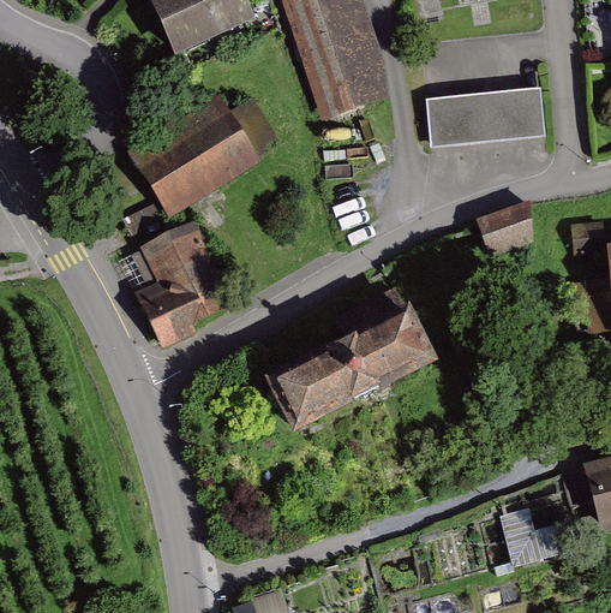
[(157,0),(180,48),(258,12),(252,0),(157,0)]
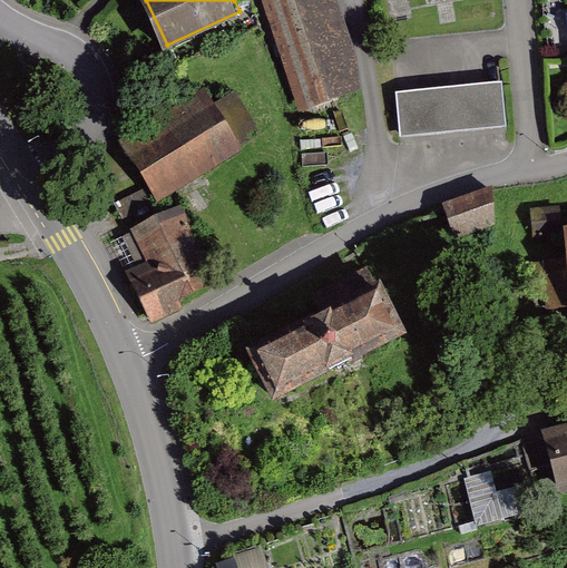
[(265,0),(297,101),(353,84),(326,0),(265,0)]
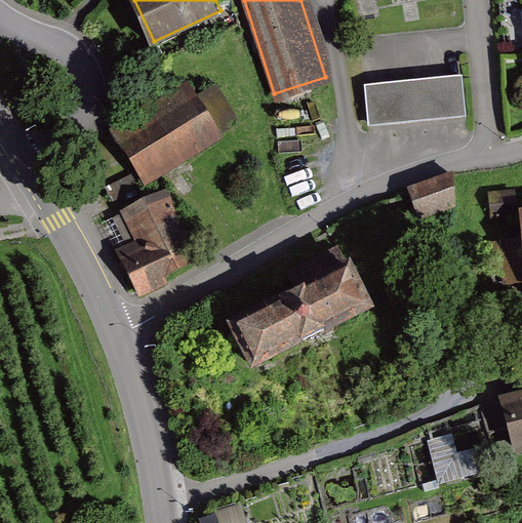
[(408,79),(362,83),(365,123),(460,115),(457,75),(408,79)]
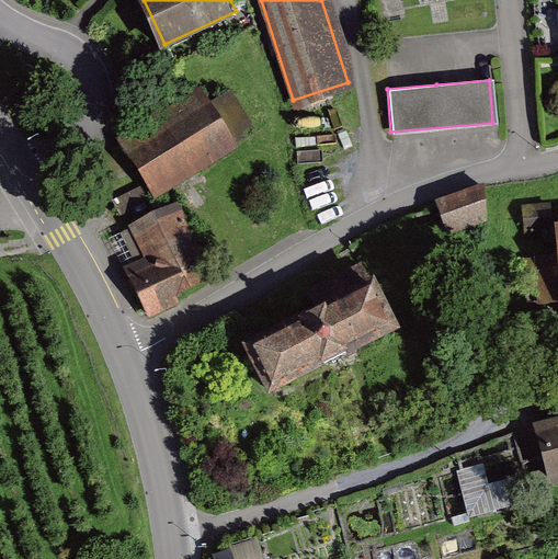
[(204,94),(124,145),(159,198),(238,149),(204,94)]
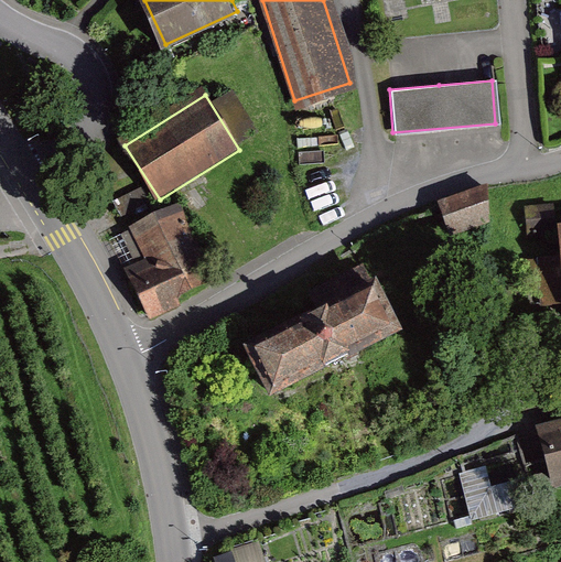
[(449,235),(489,220),(478,186),(438,200),(449,235)]
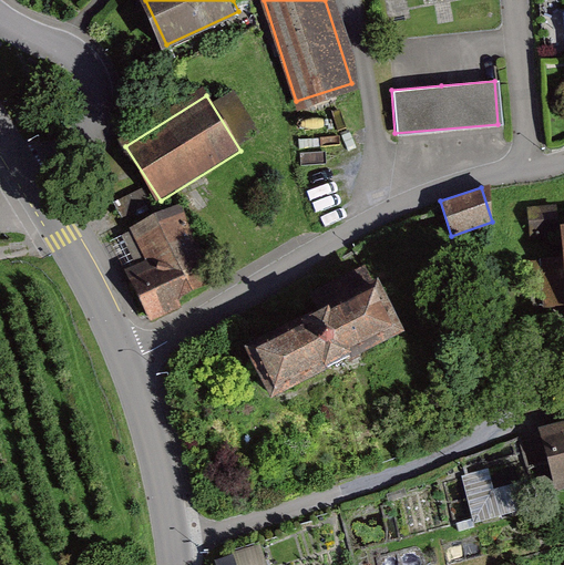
[(180,307),(176,299),(218,278),(180,201),(129,227),(144,259),(124,269),(150,321),(180,307)]
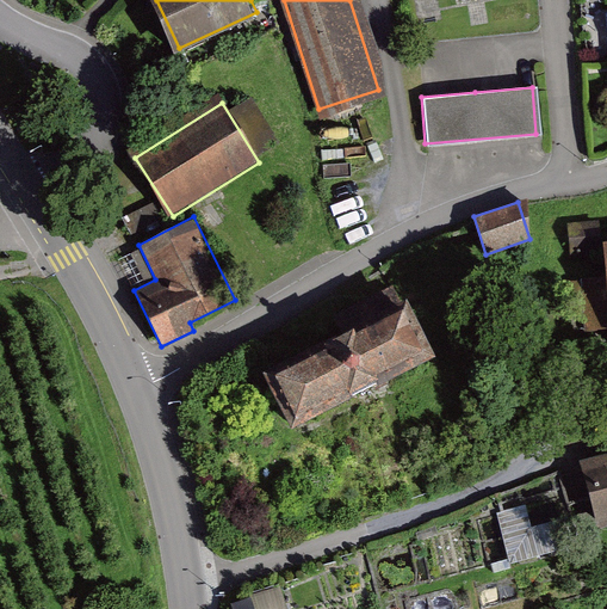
[(606,251),(595,253),(606,333),(606,251)]
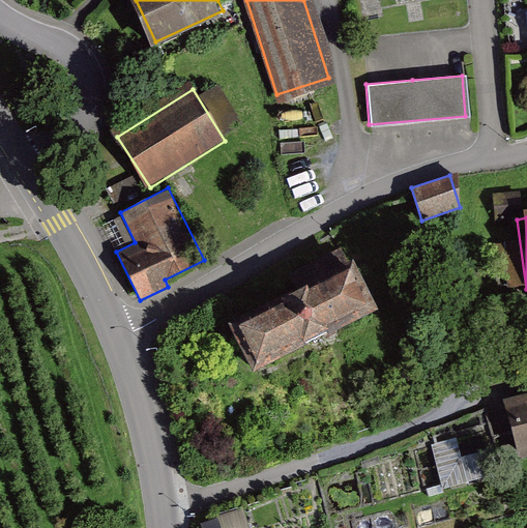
[(357,265),(238,324),(261,370),(380,311),(357,265)]
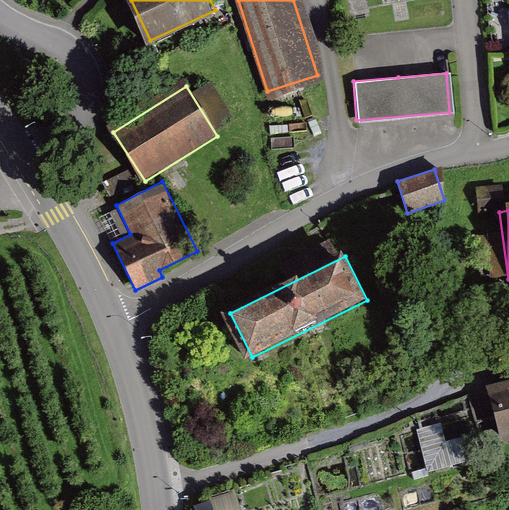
[(508,381),(484,388),(501,449),(508,446),(508,381)]
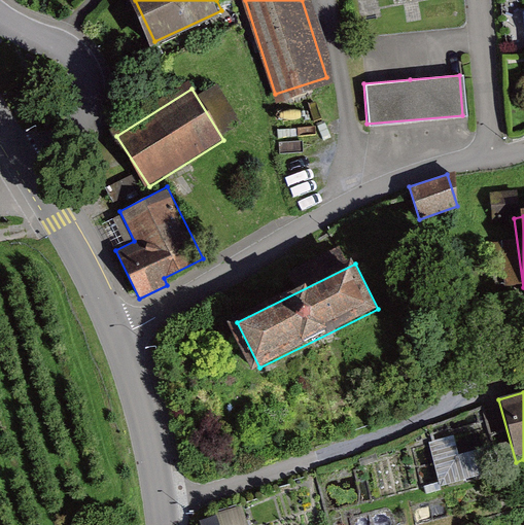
[(430,439),(437,481),(484,474),(479,445),(458,448),(456,435),(430,439)]
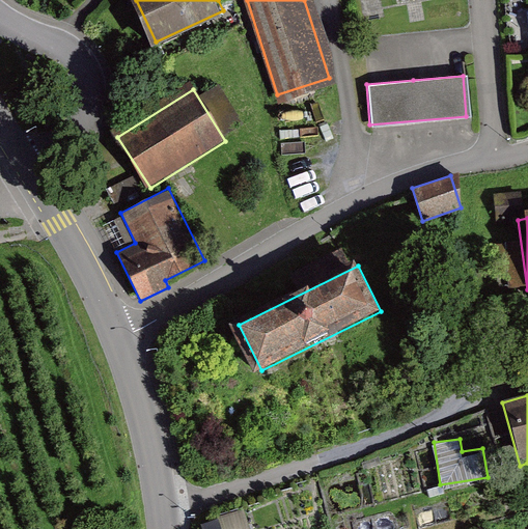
[(245,504),(200,516),(203,528),(245,528),(251,528),(245,504)]
